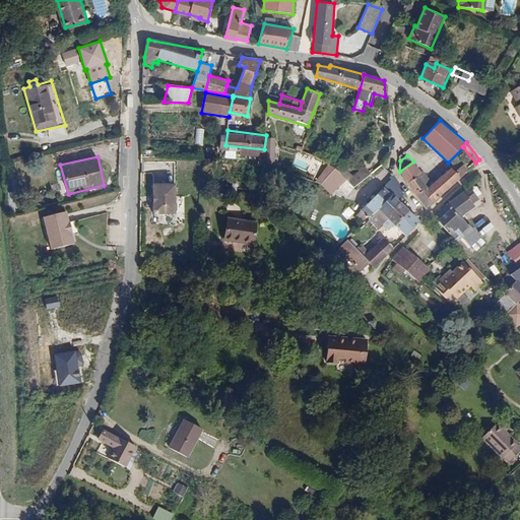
[(408,184),(421,171),(414,159),(413,161),(399,172),(408,184)]
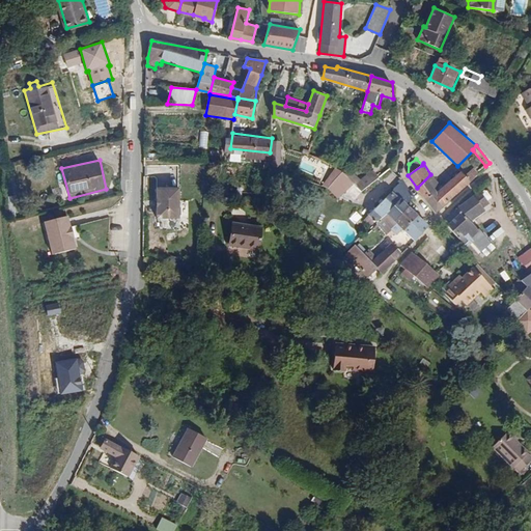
[(352,180),(335,168),(323,185),(338,199),(352,180)]
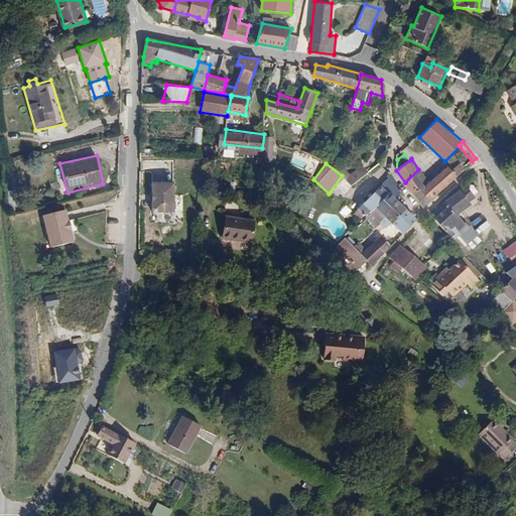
[(452,170),(457,176),(465,169),(460,163),(452,170)]
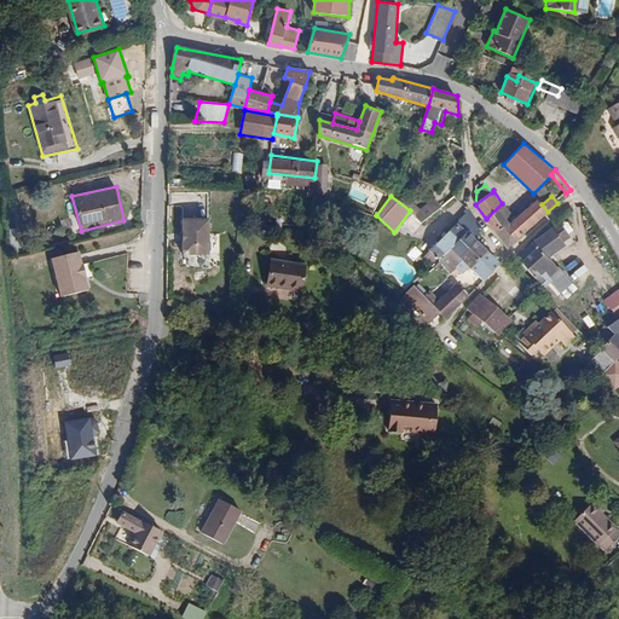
[(502,203),(486,219),(509,248),(548,212),(542,204),(537,198),(510,224),(505,219),(512,212),(504,202),(502,203)]
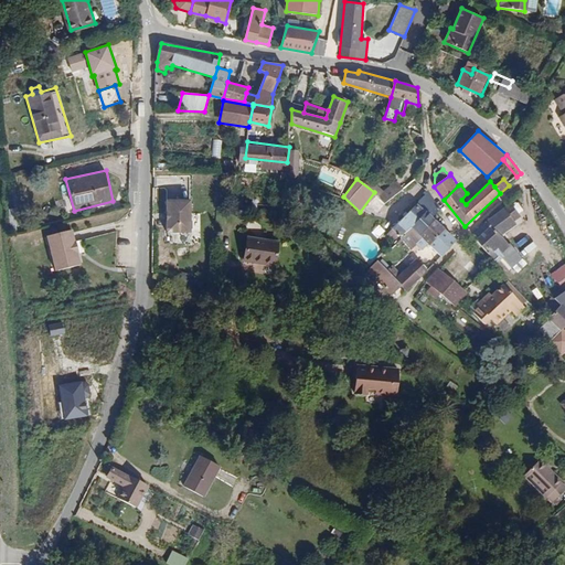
[(396,182),(379,195),(384,202),(402,190),(396,182)]
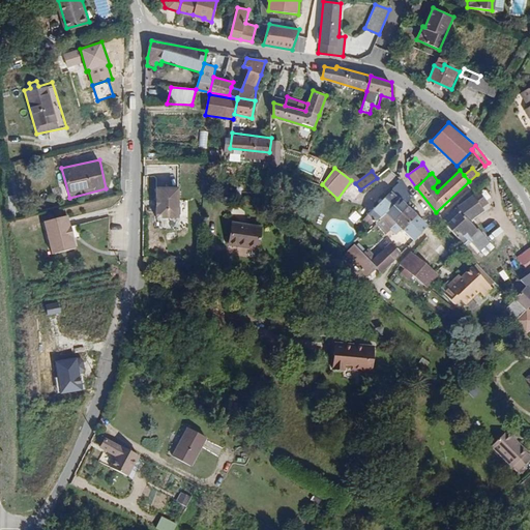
[(400,179),(390,188),(405,202),(411,197),(400,179)]
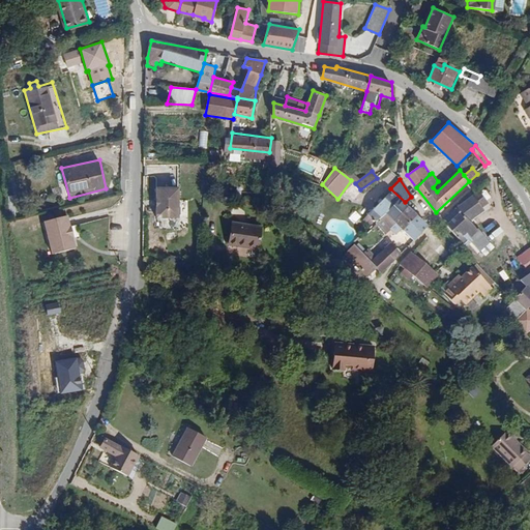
[(180,218),(179,186),(156,186),(156,218),(180,218)]
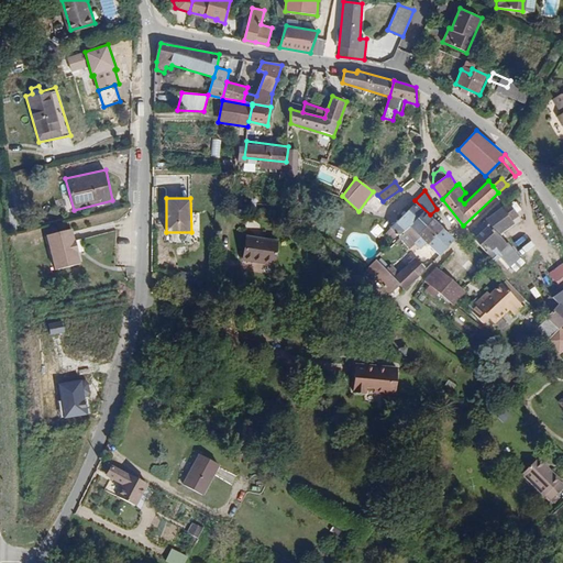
[(418,231),(419,233),(432,219),(430,214),(415,200),(385,230),(396,241),(399,238),(411,225),(418,231)]
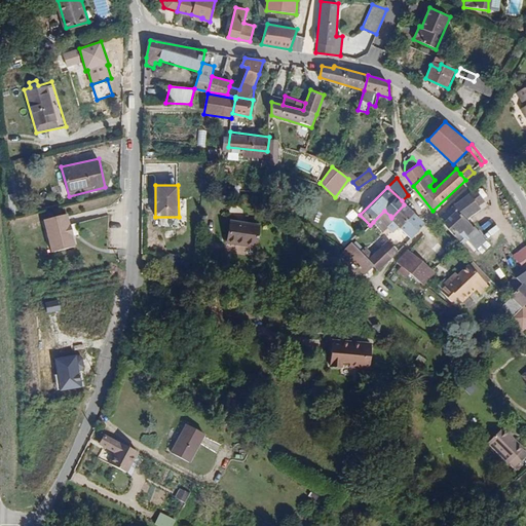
[(471,195),(468,193),(449,211),(451,212),(441,221),(458,240),(464,235),(477,250),(488,240),(470,219),(482,209),(480,207),(486,201),(477,191),(471,195)]
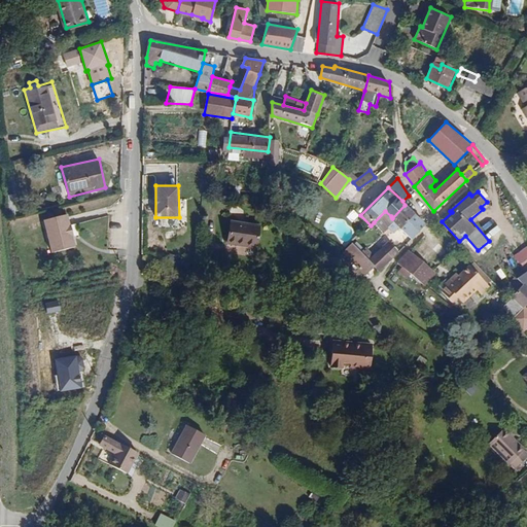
[(8,195),(8,210),(18,210),(18,195),(8,195)]
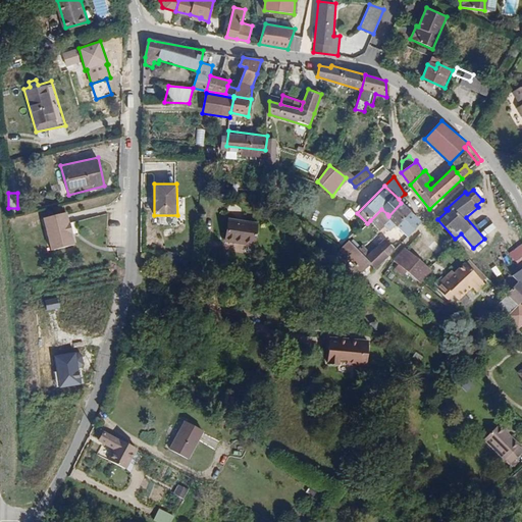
[(401,203),(388,216),(397,223),(409,209),(401,203)]
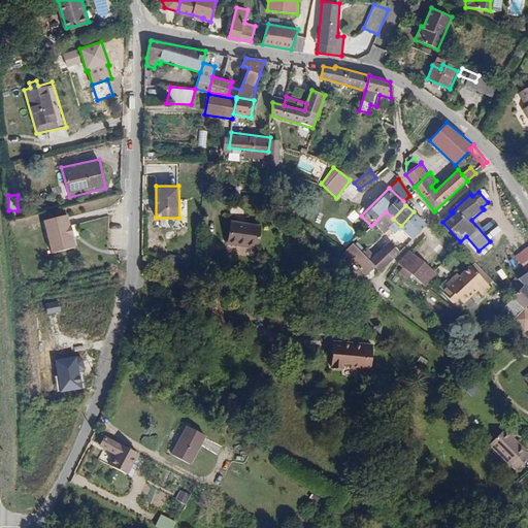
[(353,223),(361,217),(355,209),(348,217),(353,223)]
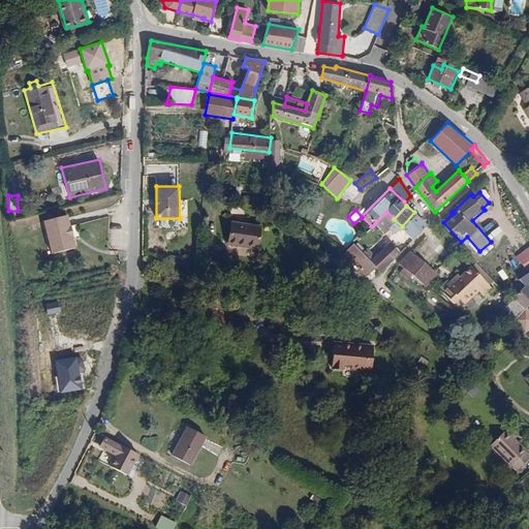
[(386,212),(375,223),(380,228),(393,217),(386,212)]
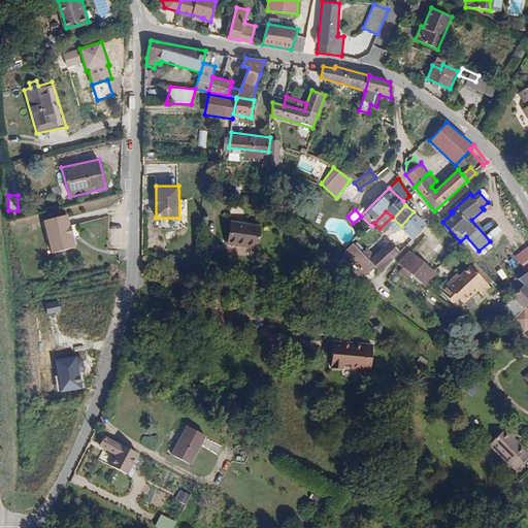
[(426,224),(414,211),(401,226),(414,238),(426,224)]
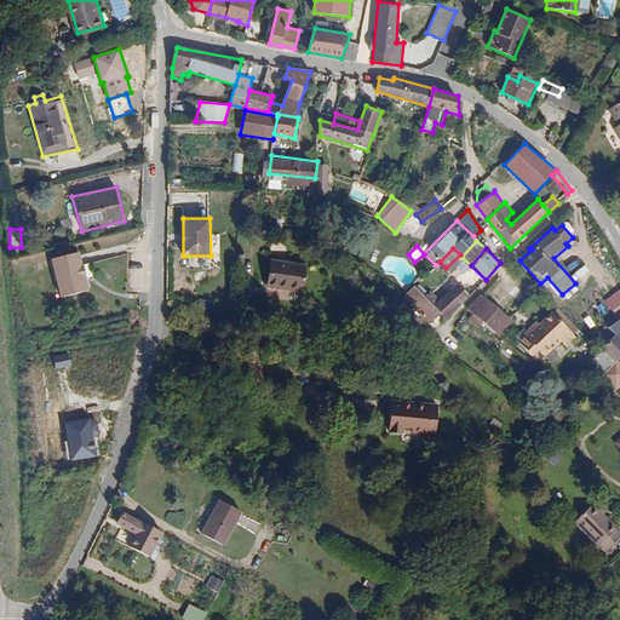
[(84,265),(80,252),(52,259),(62,297),(90,291),(86,276),(91,275),(87,264),(84,265)]
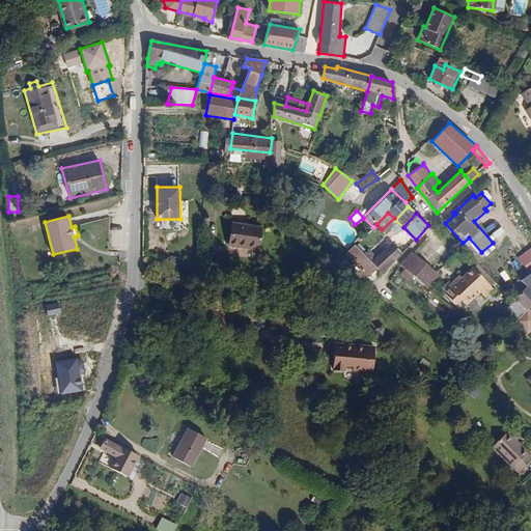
[(263,226),(232,222),(229,246),(260,251),(263,226)]
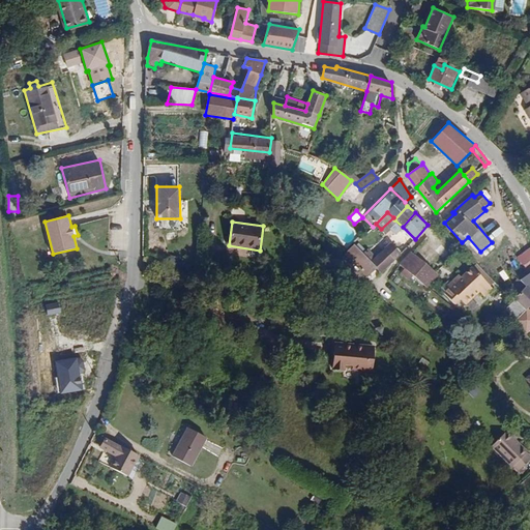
[(494,241),(504,232),(500,227),(490,236),(494,241)]
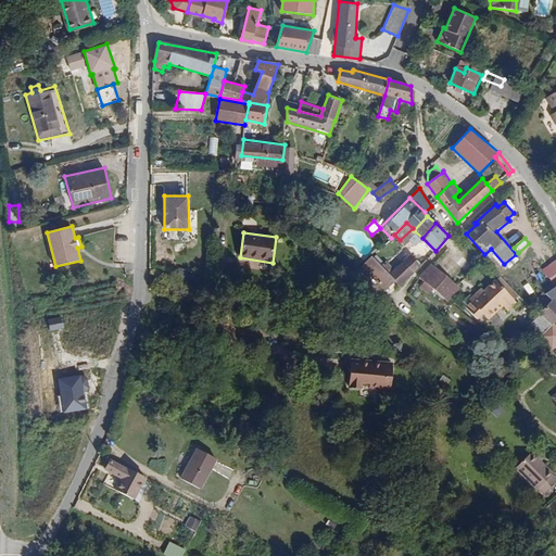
[(409,254),(401,263),(412,273),(420,264),(409,254)]
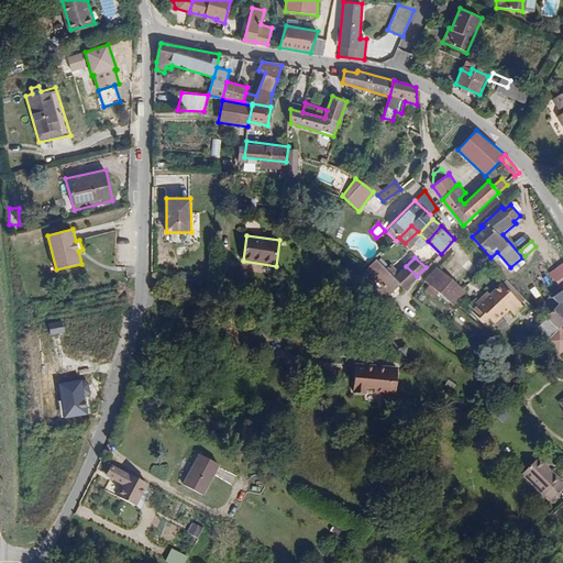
[(376,260),(365,268),(387,294),(397,284),(403,289),(417,276),(406,266),(400,272),(394,279),(386,271),(376,260)]
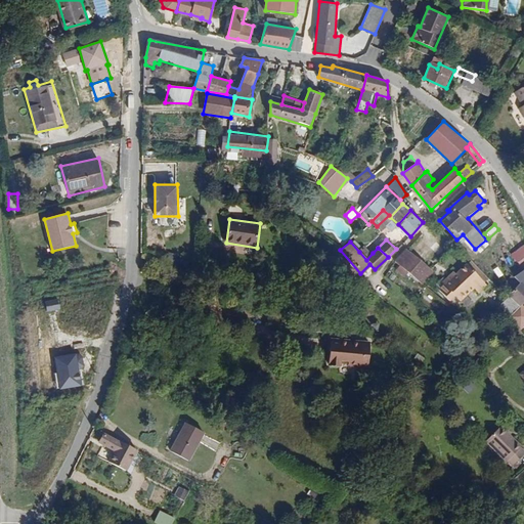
[(523,245),(511,255),(523,271),(523,270),(523,245)]
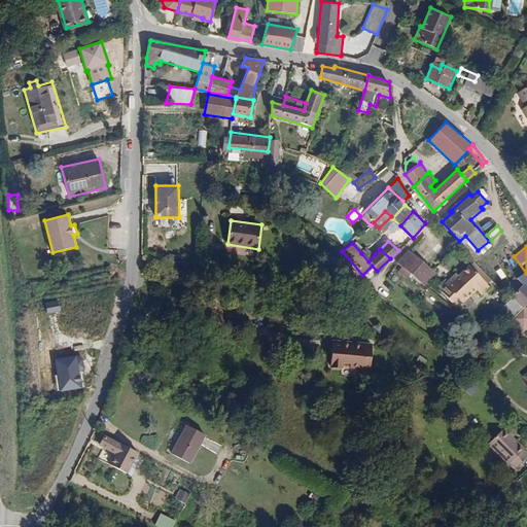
[(375,254),(369,248),(361,253),(369,261),(375,254)]
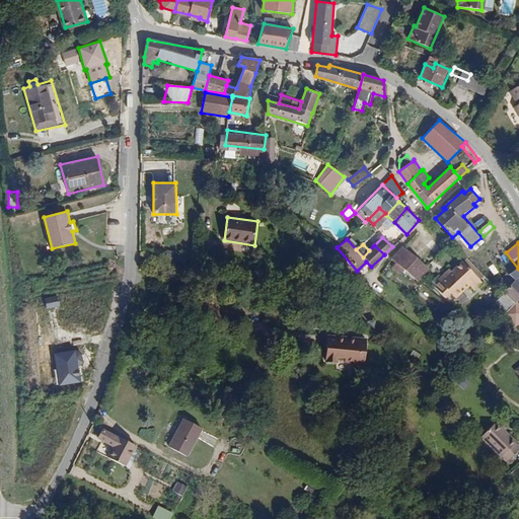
[(392,254),(390,257),(419,281),(430,269),(401,244),(392,254)]
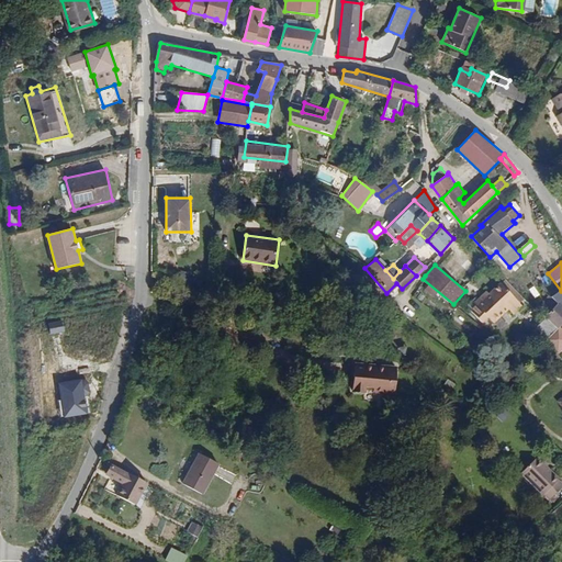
[(493,327),(504,316),(508,322),(526,304),(501,280),(473,308),(493,327)]
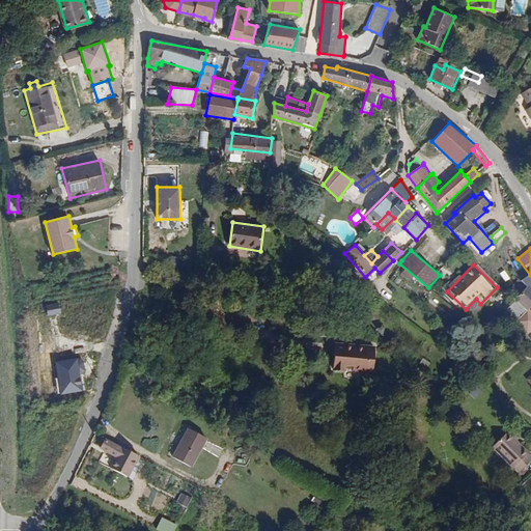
[(504,308),(515,322),(529,308),(530,306),(530,274),(530,275),(522,280),(528,286),(504,308)]
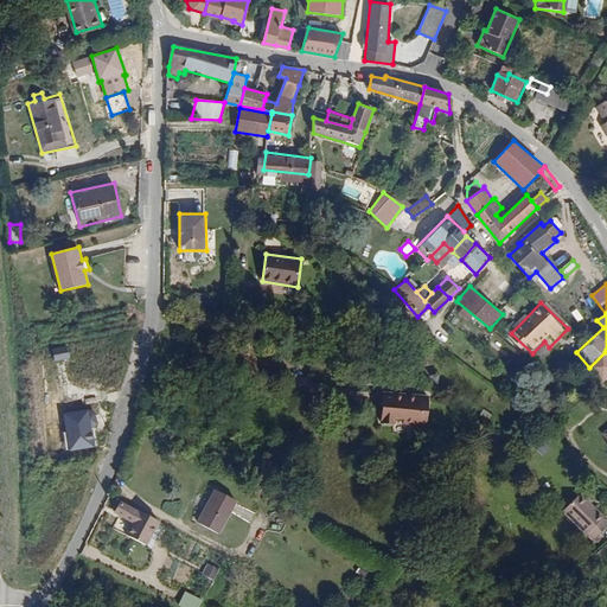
[(66,346),(52,350),(55,360),(69,358),(66,346)]
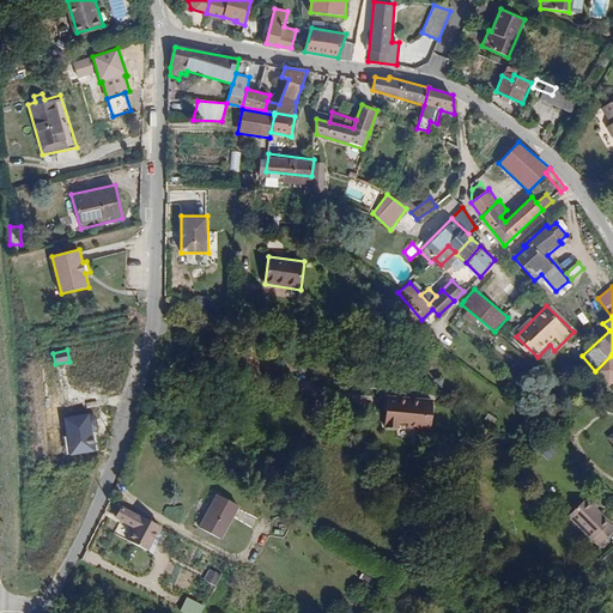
[(612,381),(612,358),(611,356),(595,371),(608,386),(612,381)]
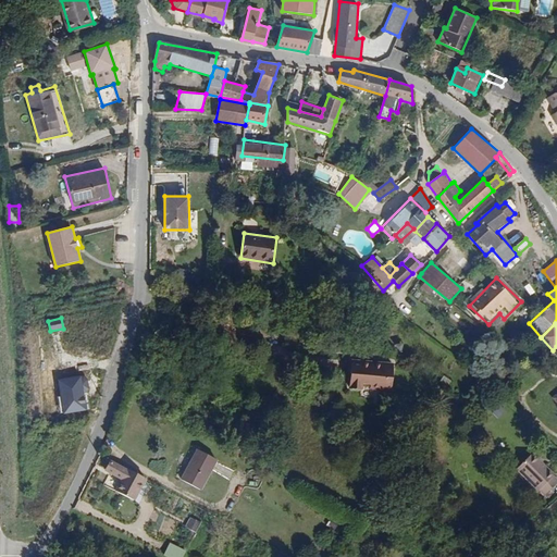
[(392,393),(394,362),(351,359),(349,388),(358,388),(358,383),(370,384),(369,391),(392,393)]
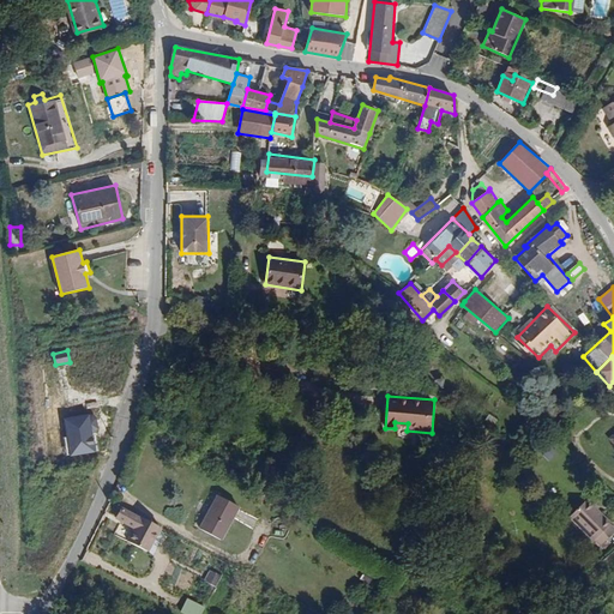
[(89,414),(64,417),(70,455),(96,451),(92,432),(100,427),(98,417),(89,414)]
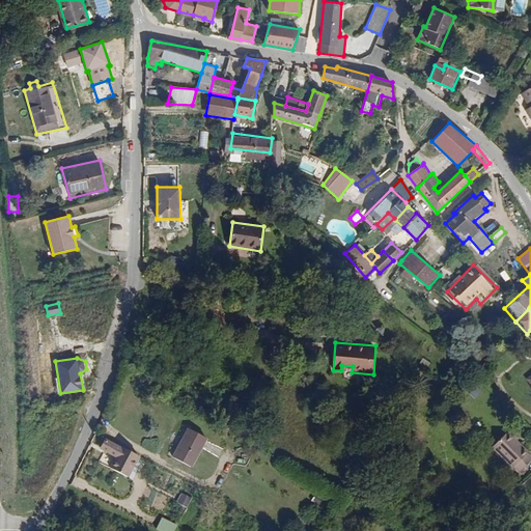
[(476,399),(483,392),(477,386),(470,394),(476,399)]
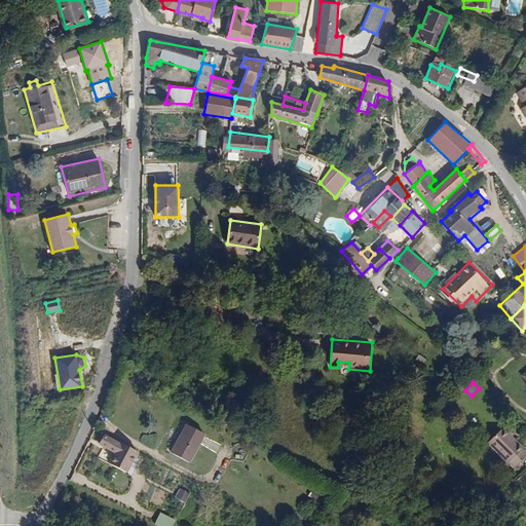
[(207,436),(185,423),(170,452),(190,464),(203,440),(207,436)]
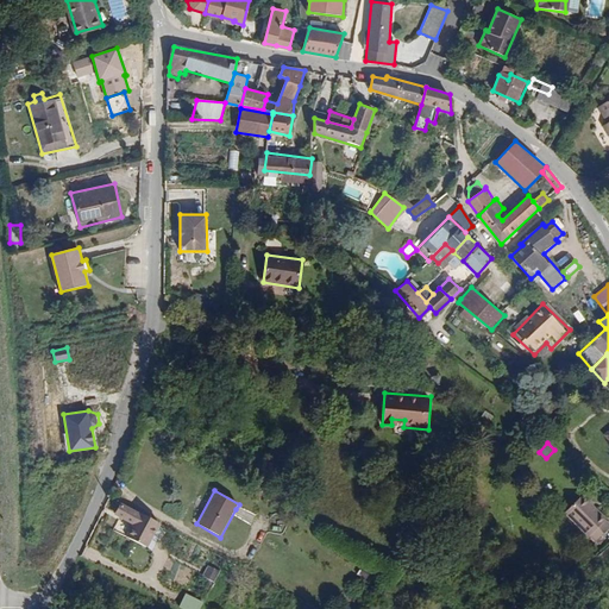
[(584,495),(565,514),(588,538),(590,535),(596,541),(608,528),(608,523),(606,521),(607,520),(584,495)]
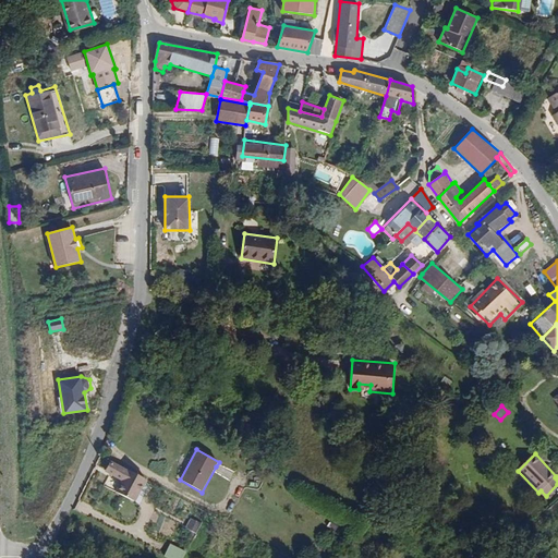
[(147,480),(111,461),(106,472),(122,481),(118,490),(136,500),(147,480)]
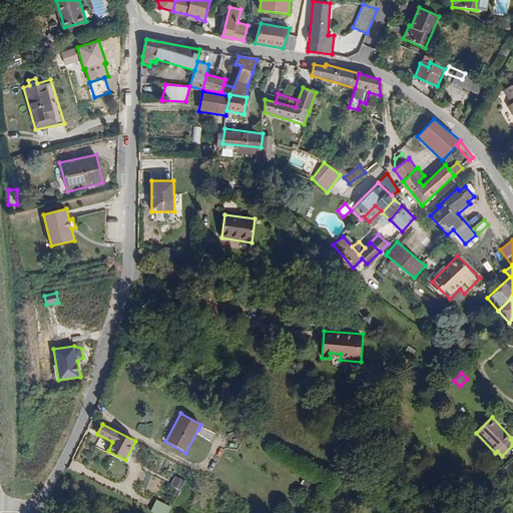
[(185,481),(175,476),(170,486),(180,491),(185,481)]
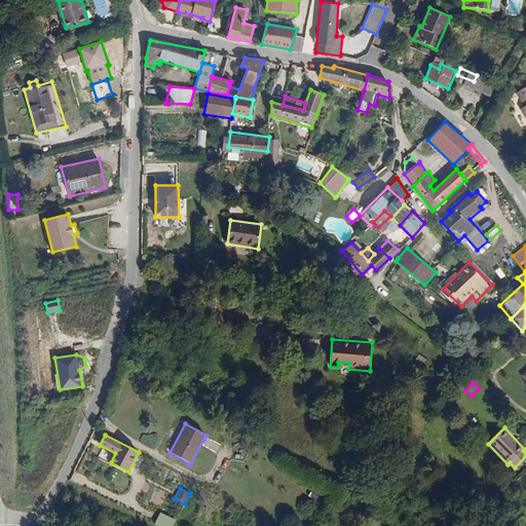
[(173,525),(176,521),(160,513),(154,524),(158,525),(173,525)]
